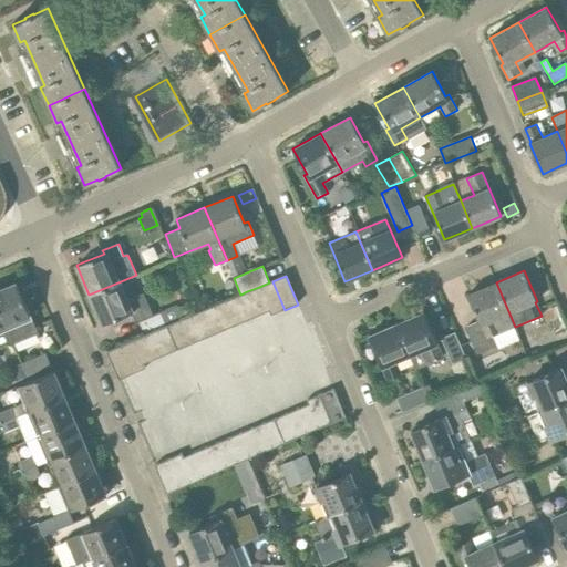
[(148,333),(156,330),(167,326),(183,318),(177,305),(153,316),(143,292),(129,299),(121,281),(89,295),(102,326),(133,312),(136,321),(142,319),(148,333)]
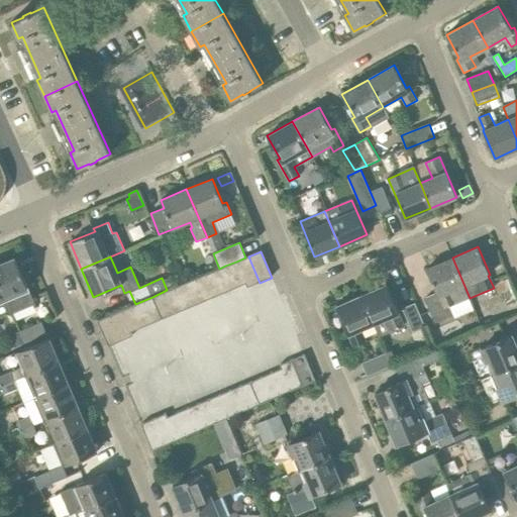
[(236,262),(245,284),(247,288),(260,283),(248,256),(245,257),(236,262)]
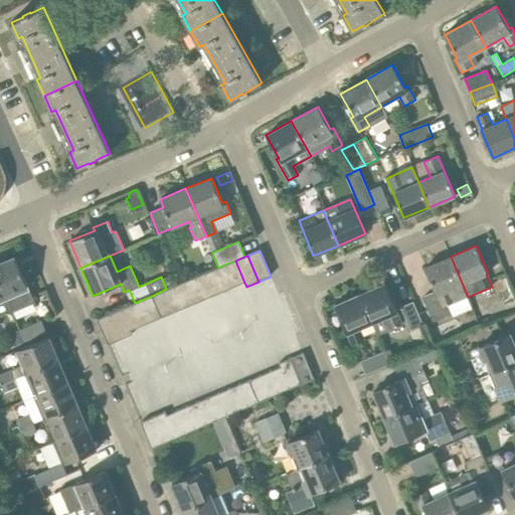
[(468,297),(451,256),(425,268),(437,295),(422,301),(433,324),(451,317),(446,306),(468,297)]
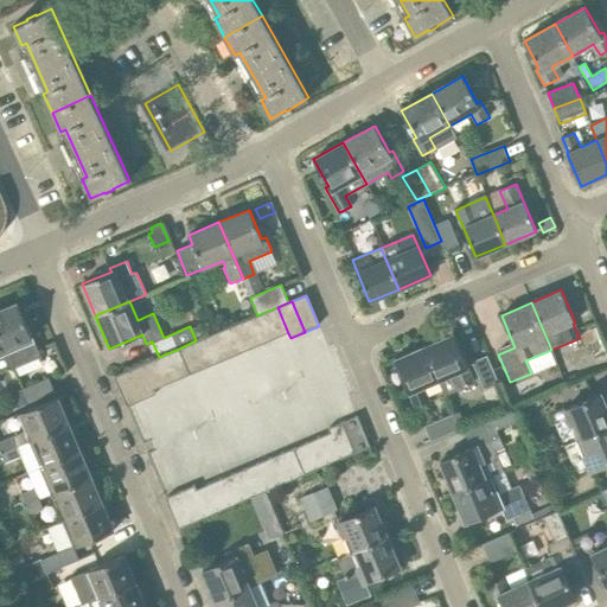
[(0,311),(0,334),(6,350),(14,369),(42,357),(19,304),(0,311)]
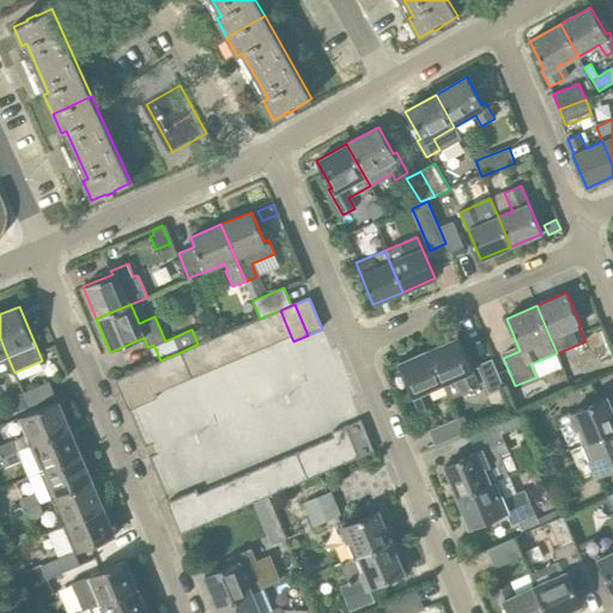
[(291,337),(280,310),(267,315),(279,341),(291,337)]
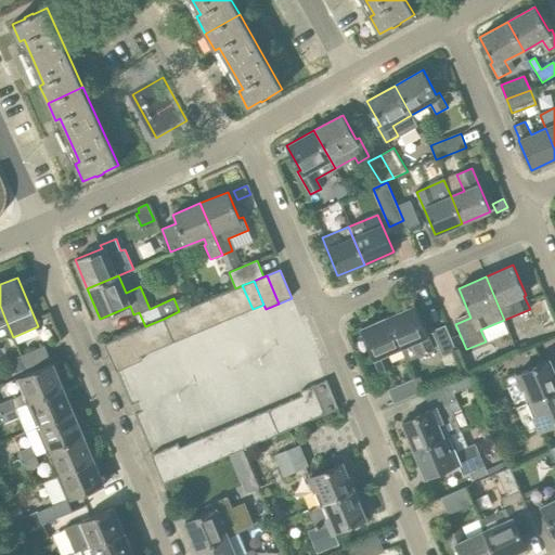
[(253,309),(242,285),(231,291),(241,314),(253,309)]
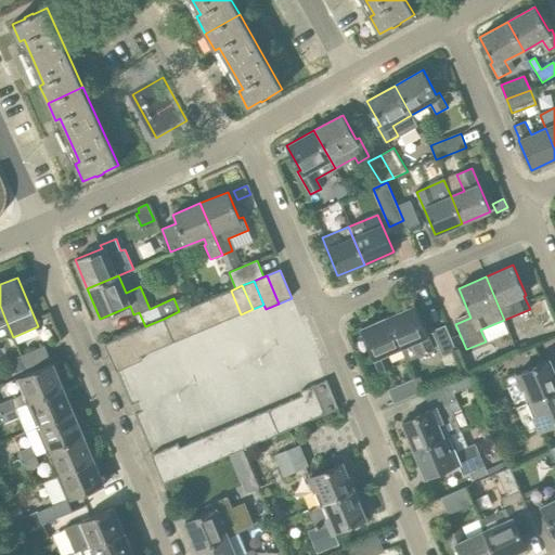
[(241,314),(231,291),(220,295),(230,319),(241,314)]
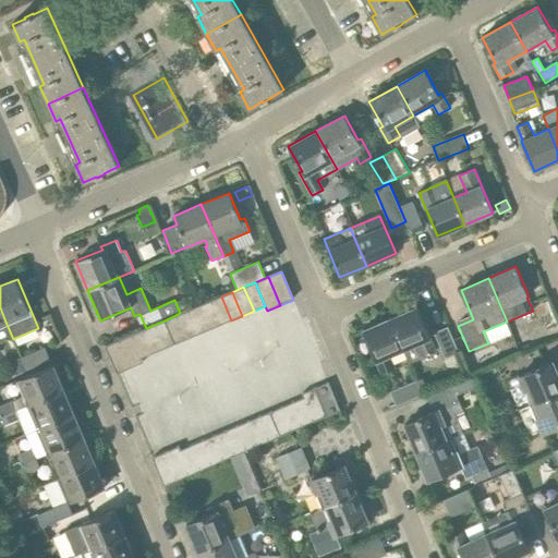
[(231,320),(221,296),(209,301),(220,325),(231,320)]
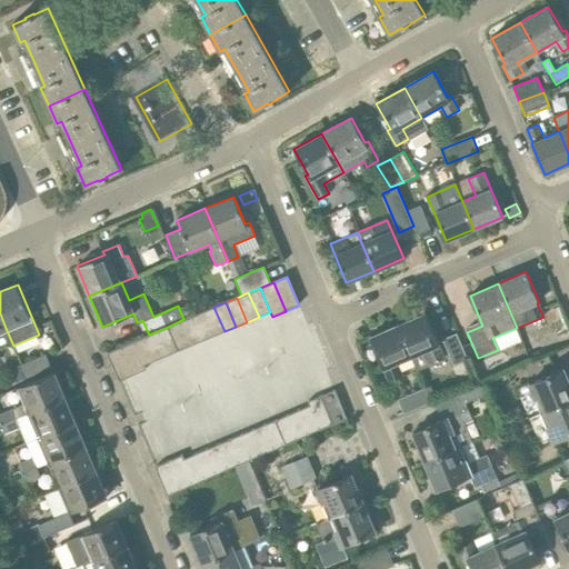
[(225,331),(213,307),(202,312),(213,337),(225,331)]
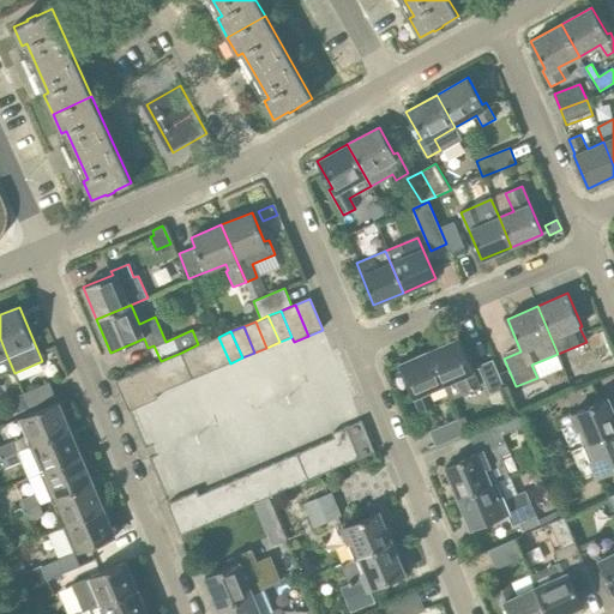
[(230,363),(218,337),(206,342),(217,368),(230,363)]
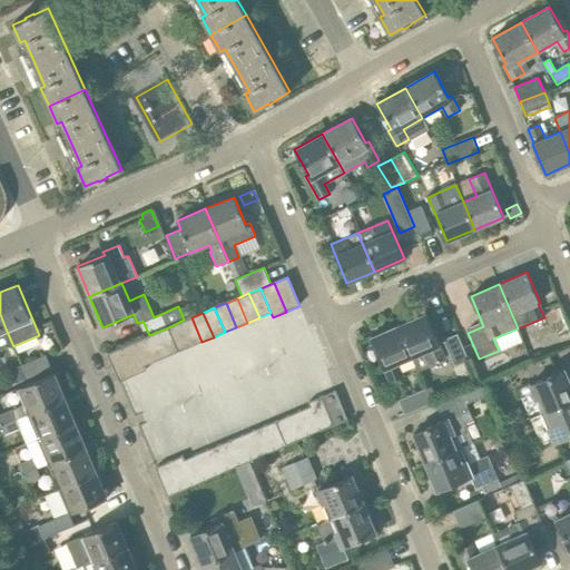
[(399,326),(411,357),(426,351),(432,365),(444,360),(439,346),(440,345),(428,314),(399,326)]
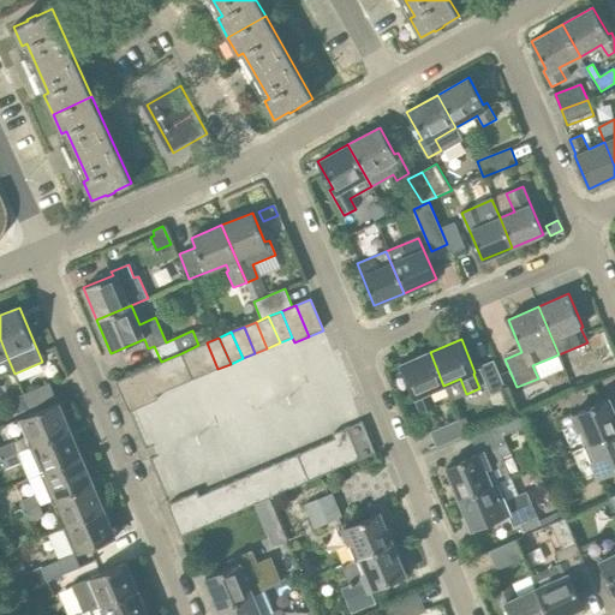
[(218,369),(207,342),(195,347),(206,374),(218,369)]
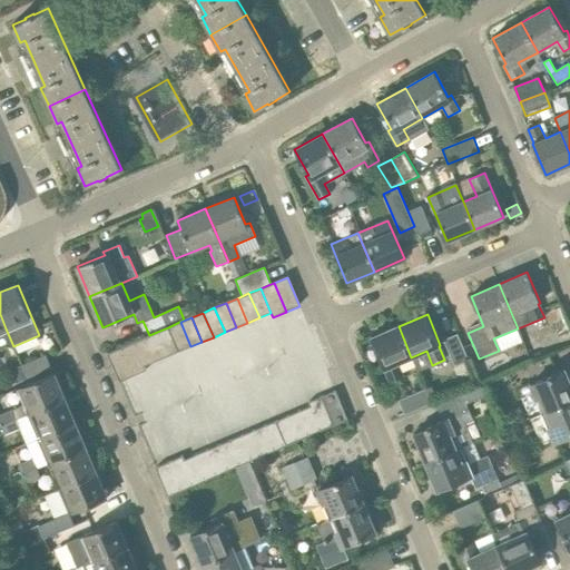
[(190,346),(180,322),(168,327),(179,352),(190,346)]
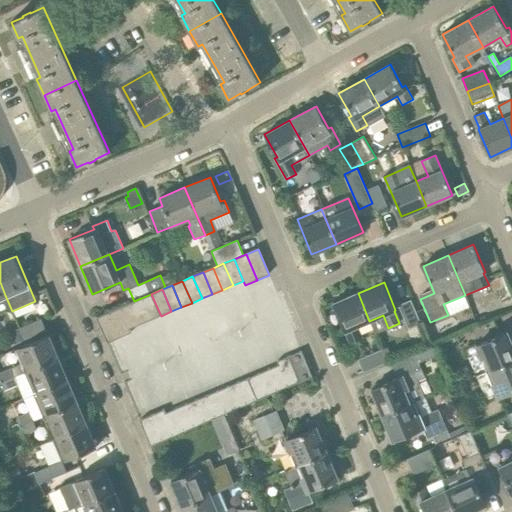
[(369,321),(358,293),(333,304),(345,331),(350,343),(362,339),(357,326),(369,321)]
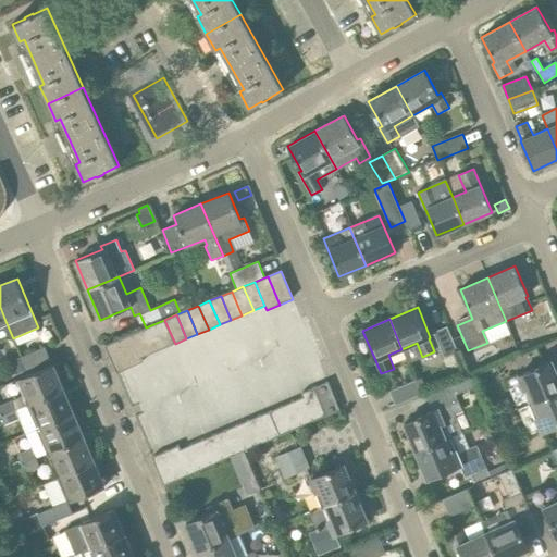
[(175,344),(164,320),(153,324),(163,348),(175,344)]
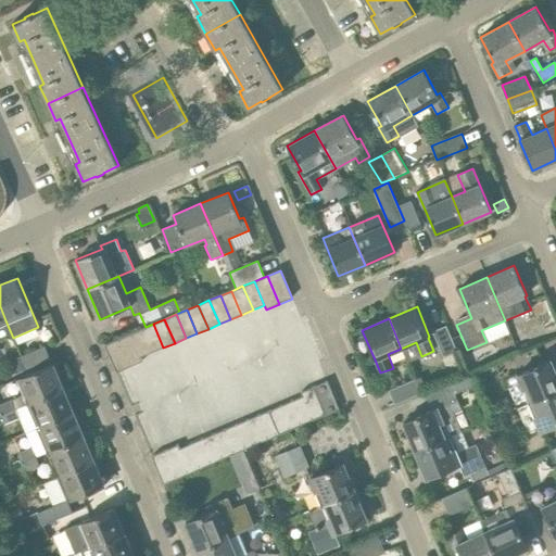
[(153,324),(146,327),(142,328),(152,352),(163,348),(153,324)]
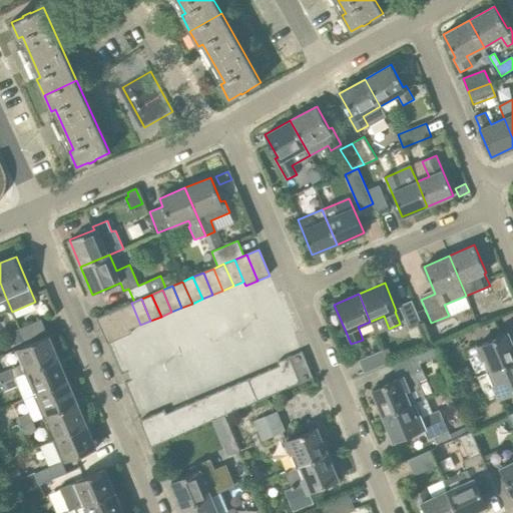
[(140,325),(131,303),(121,308),(130,330),(140,325)]
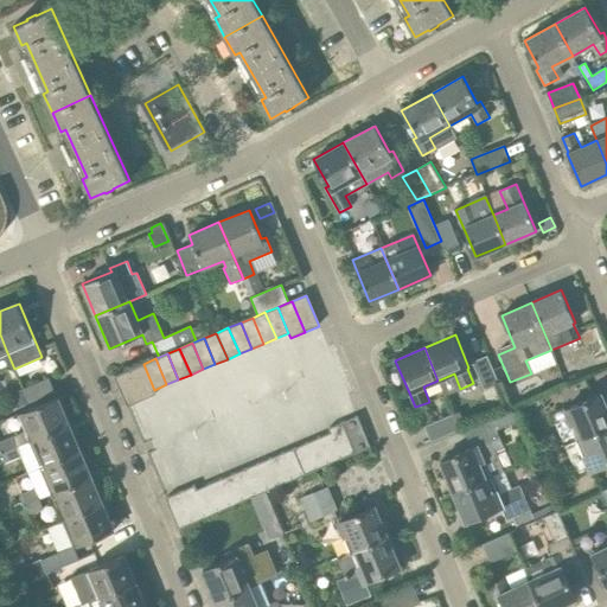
[(486,391),(499,385),(489,358),(474,364),(486,391)]
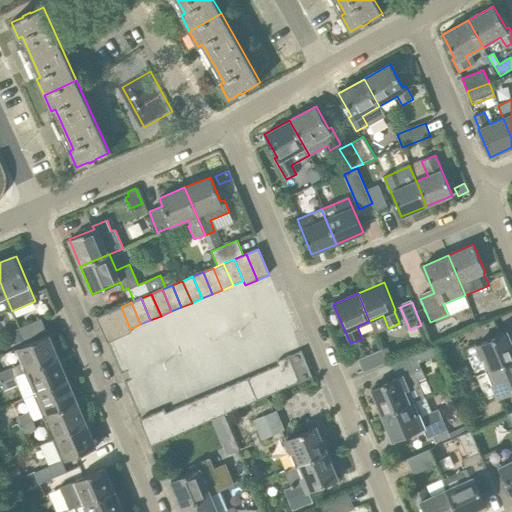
[(131,332),(130,329),(121,307),(108,312),(119,337),(131,332)]
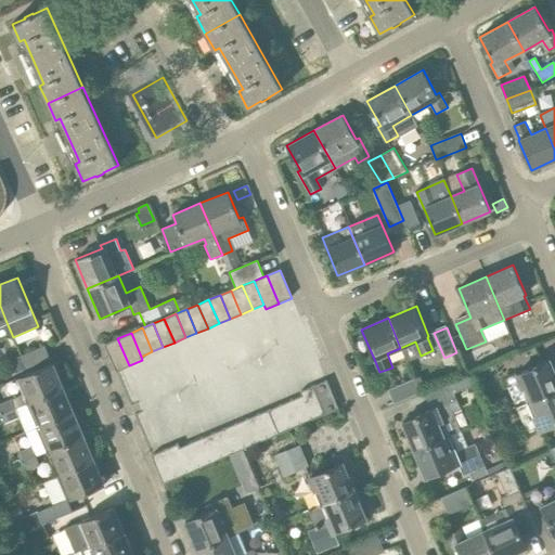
[(129,365),(117,338),(104,344),(116,372),(129,365)]
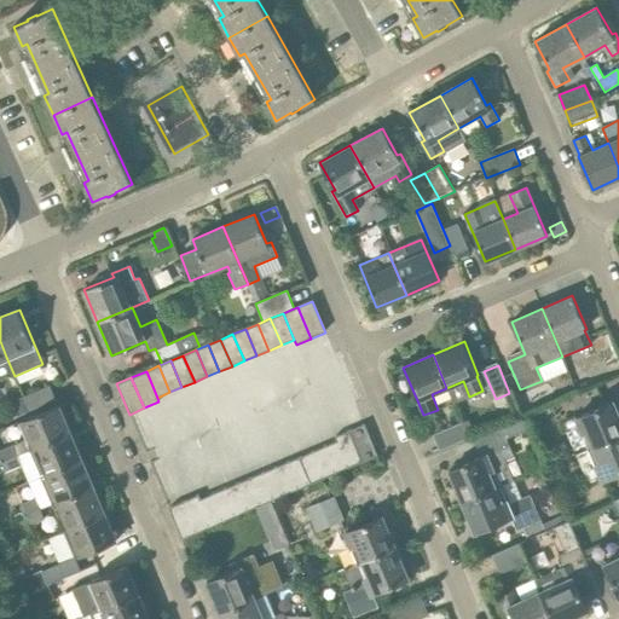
[(50,387),(23,398),(29,410),(55,399),(50,387)]
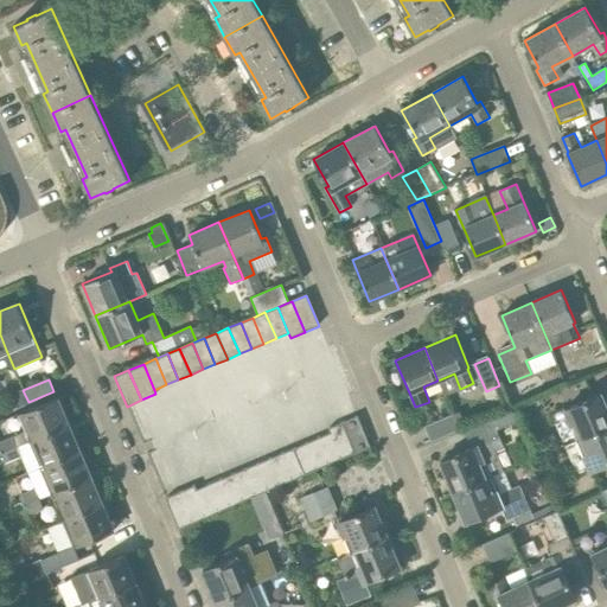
[(29,402),(23,390),(12,395),(17,407),(29,402)]
